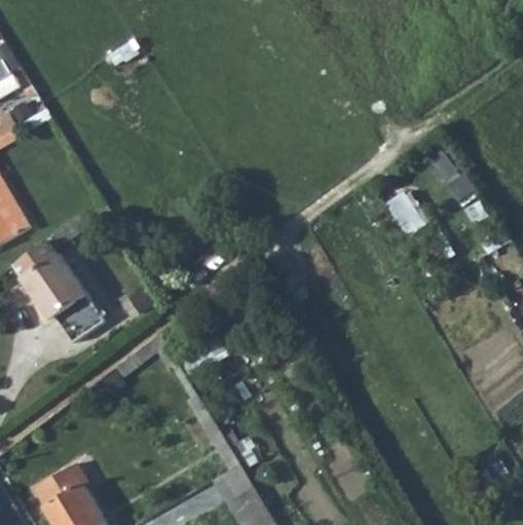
[(520,11),(509,16),(522,39),(522,6),(518,7),(520,11)]
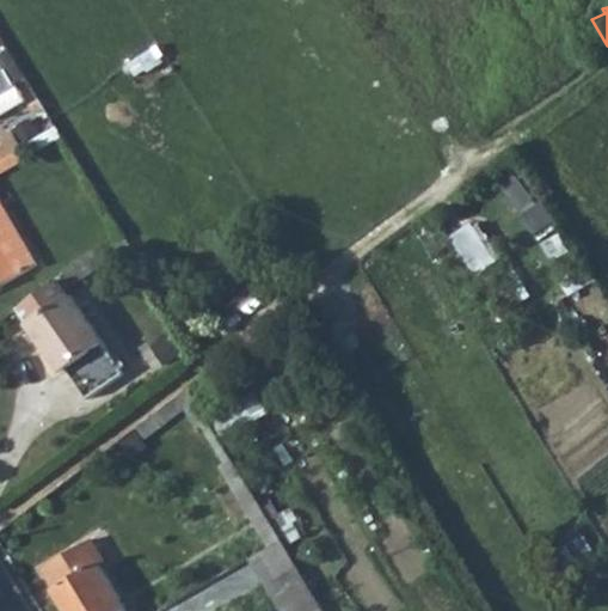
[(0,112),(25,101),(8,65),(0,68),(0,112)]
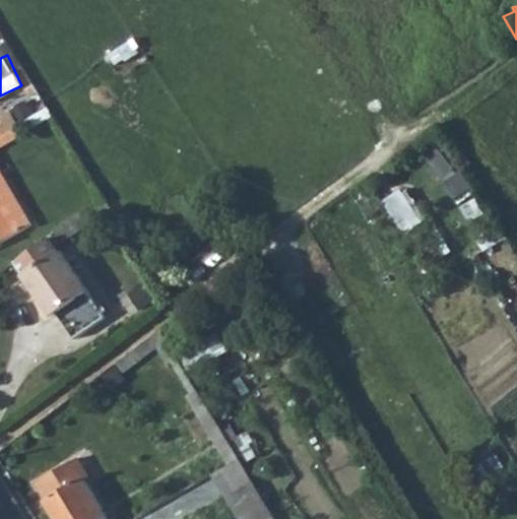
[(29,99),(39,92),(34,85),(24,91),(29,99)]
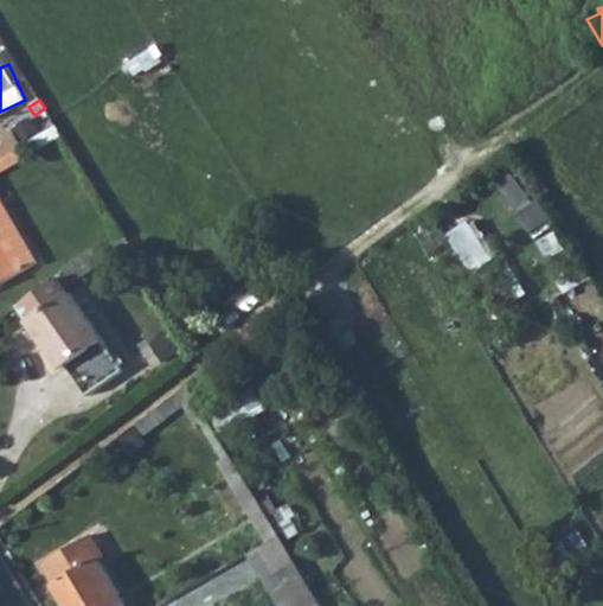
[(0,159),(20,148),(12,133),(0,139),(0,159)]
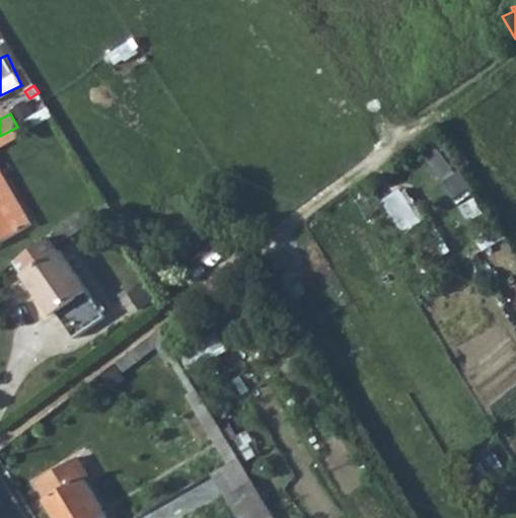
[(0,145),(21,134),(17,127),(0,136),(0,145)]
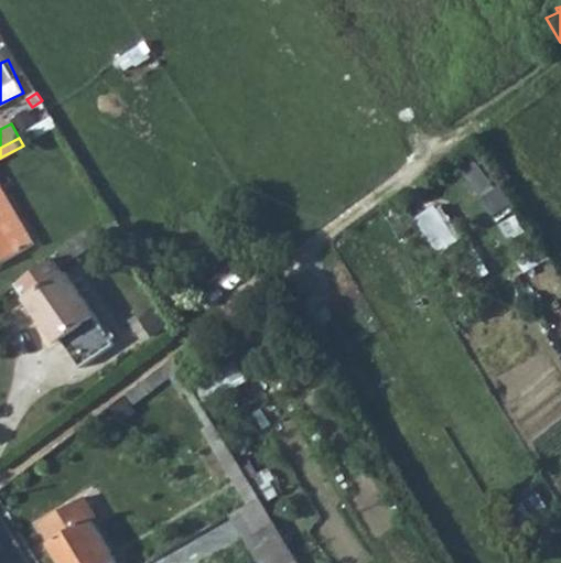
[(418,182),(406,190),(419,212),(431,204),(418,182)]
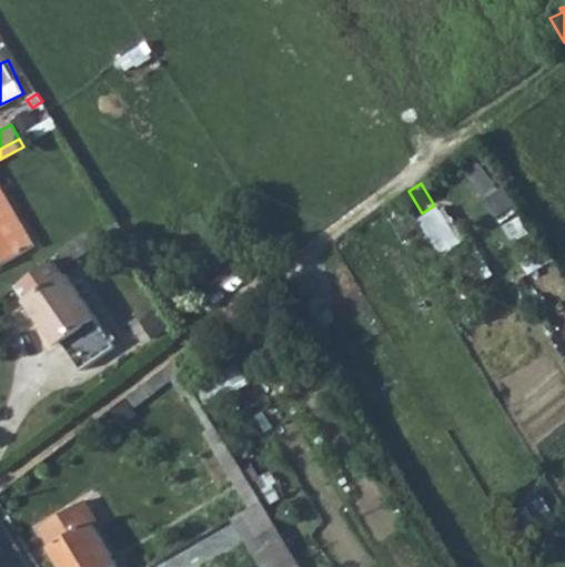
[(0,190),(0,266),(17,257),(0,228),(0,190)]
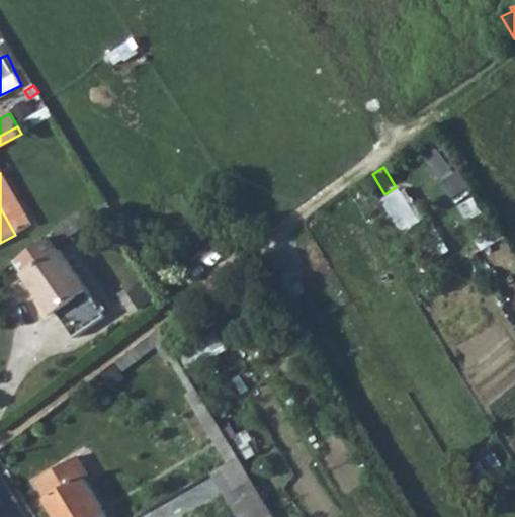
[(31,226),(0,173),(0,207),(15,235),(31,226)]
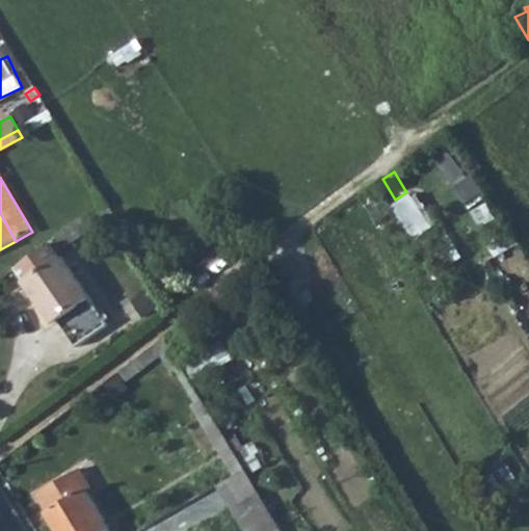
[(414,237),(435,224),(415,189),(393,202),(414,237)]
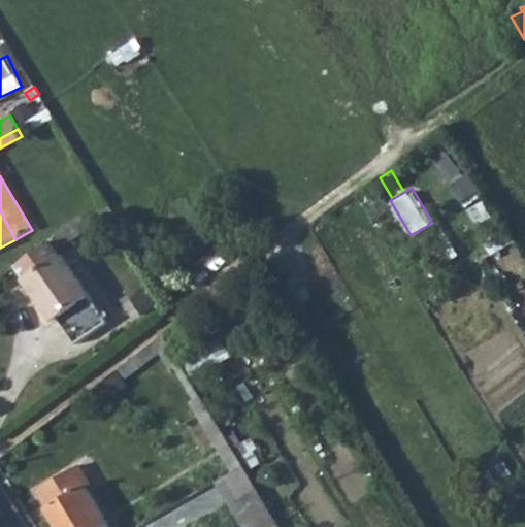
[(58,257),(119,219),(111,210),(52,248),(58,257)]
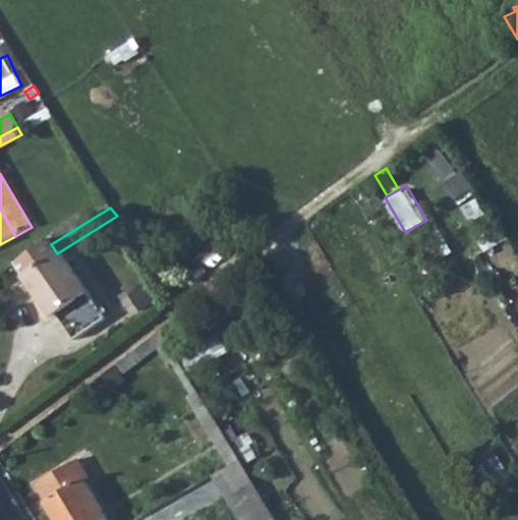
[(57,253),(51,244),(14,267),(46,320),(54,314),(69,341),(99,321),(57,253)]
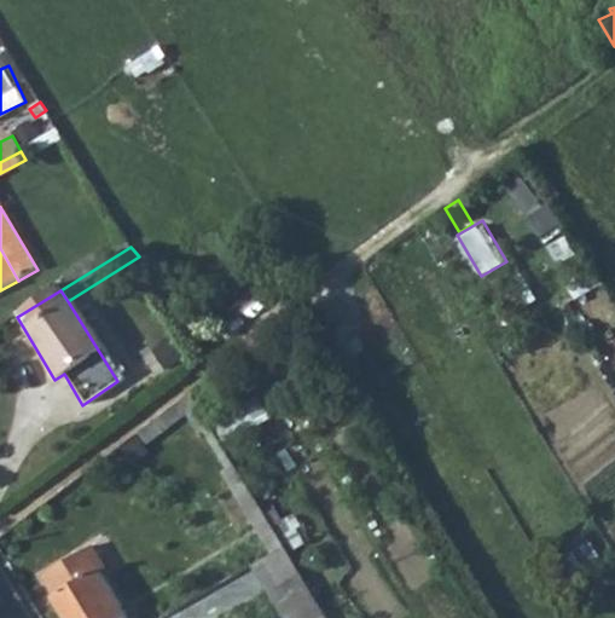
[(198,437),(209,429),(189,393),(157,417),(164,428),(185,415),(198,437)]
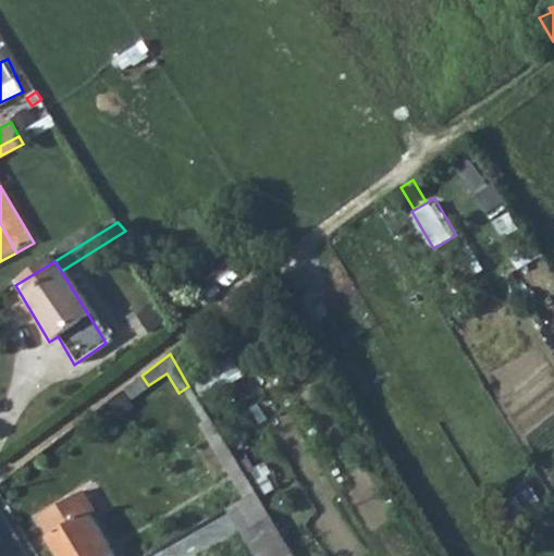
[(79,491),(37,518),(61,555),(109,555),(112,555),(87,513),(91,510),(79,491)]
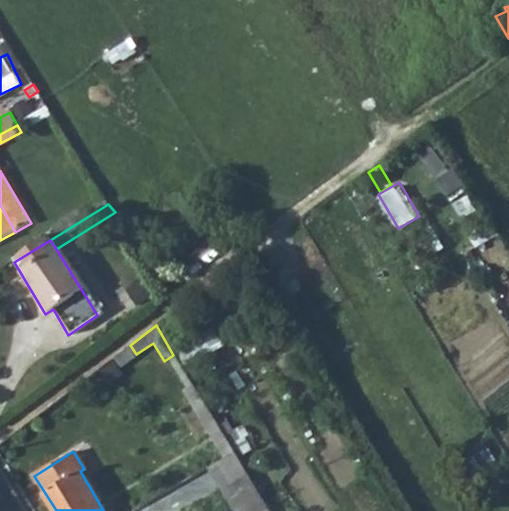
[(215,461),(217,465),(225,478),(227,482),(244,472),(231,451),(215,461)]
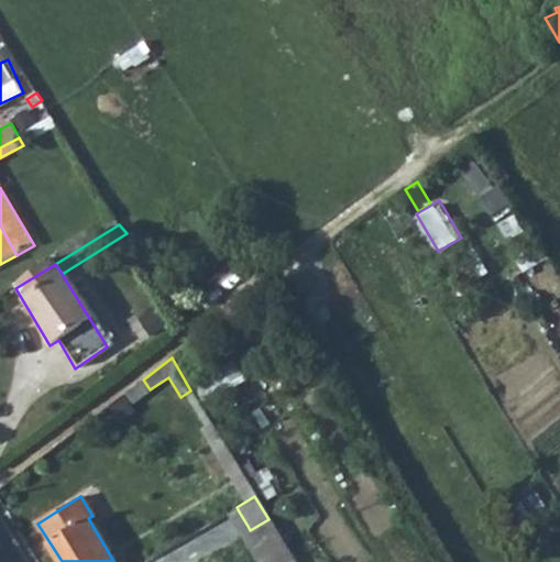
[(239,511),(222,521),(231,536),(248,526),(239,511)]
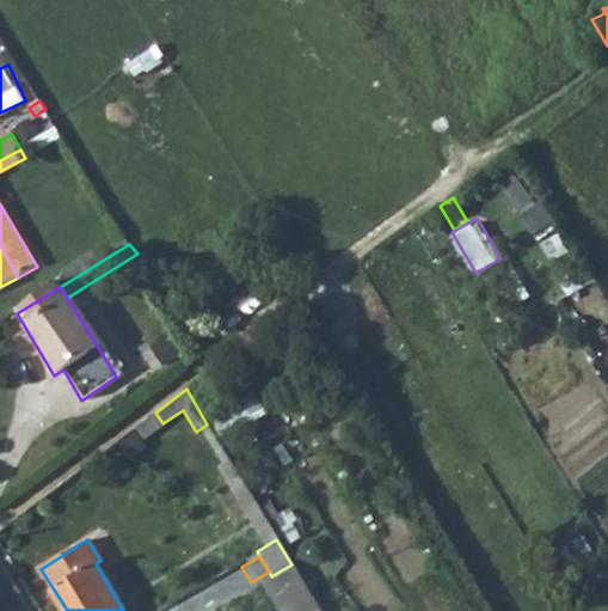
[(321,610),(292,564),(271,576),(262,582),(278,610),(321,610)]
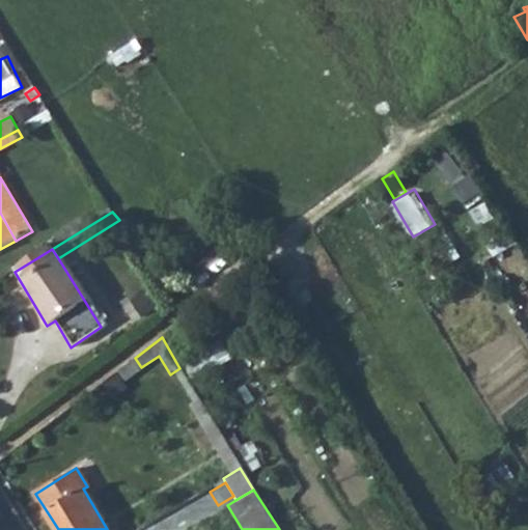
[(219,520),(201,491),(187,500),(205,527),(219,520)]
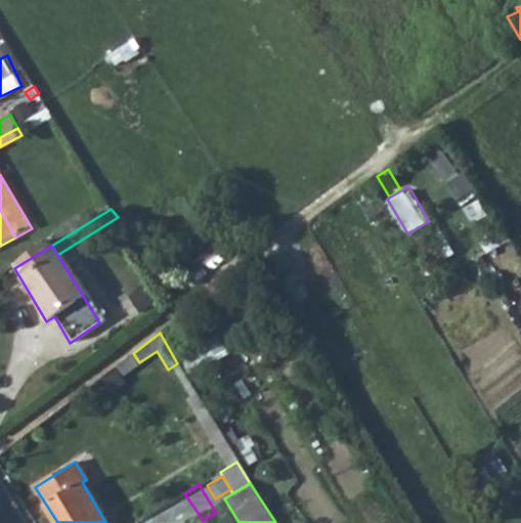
[(159,522),(154,512),(140,519),(142,522),(159,522)]
